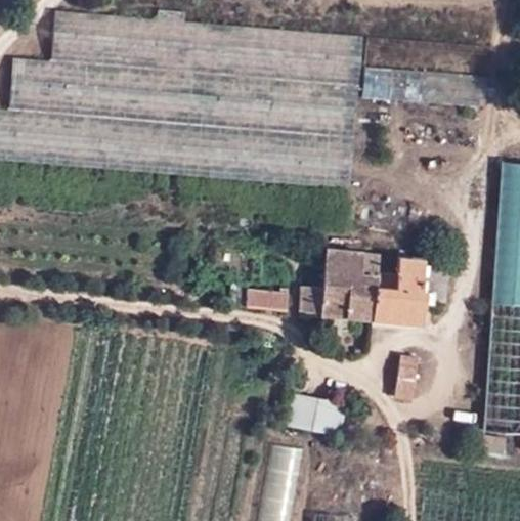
[(0,160),(351,188),(363,37),(55,12),(51,59),(14,56),(10,112),(0,111),(0,160)]
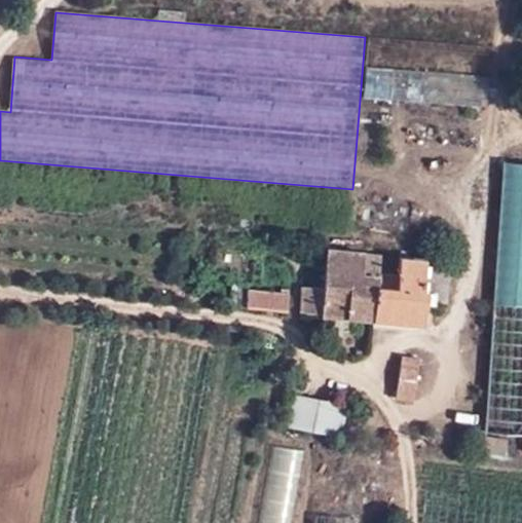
[(485,143),(493,51),(371,41),(368,101),(467,109),(464,141),(485,143)]
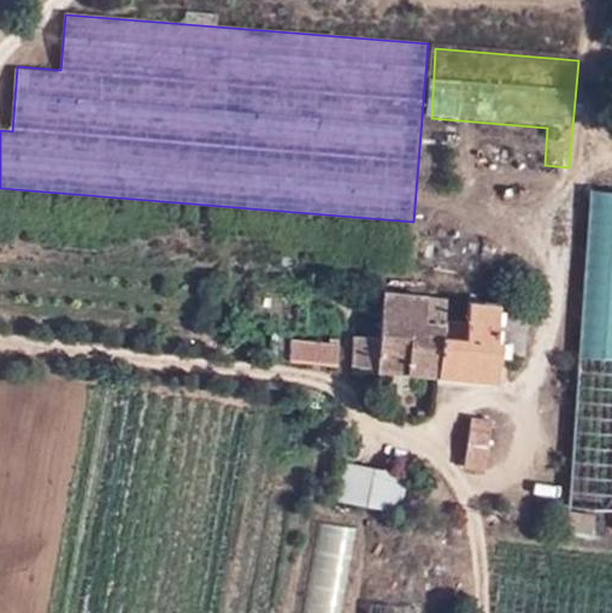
[(611,196),(590,195),(566,502),(611,506),(611,196)]
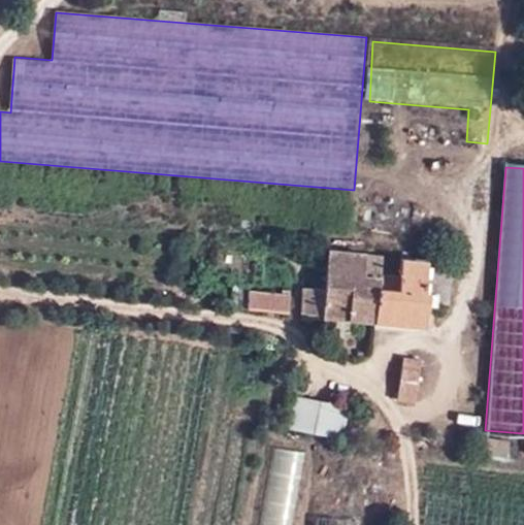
[(304,315),(378,322),(382,277),(366,275),(367,257),(329,253),(326,292),(305,290),(304,315)]
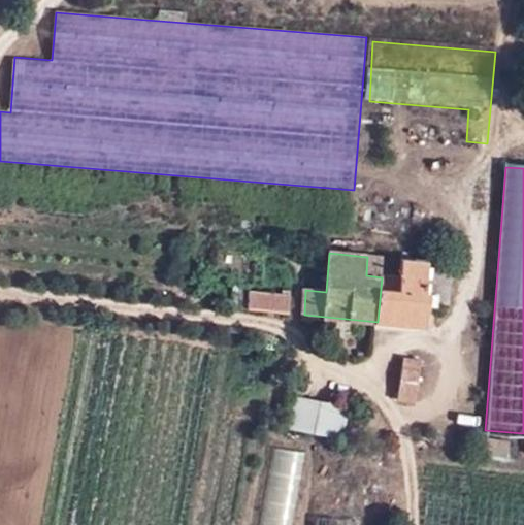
[(450,307),(453,265),(401,261),(401,280),(382,277),(378,322),(428,327),(430,304),(450,307)]
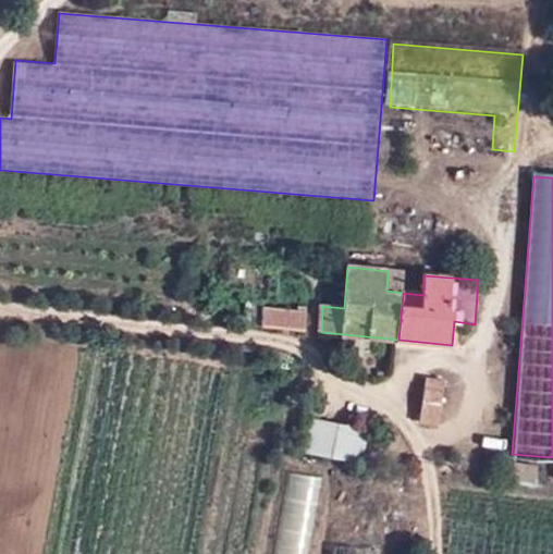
[(307,324),(307,311),(302,310),(300,315),(279,314),(279,323),(307,324)]
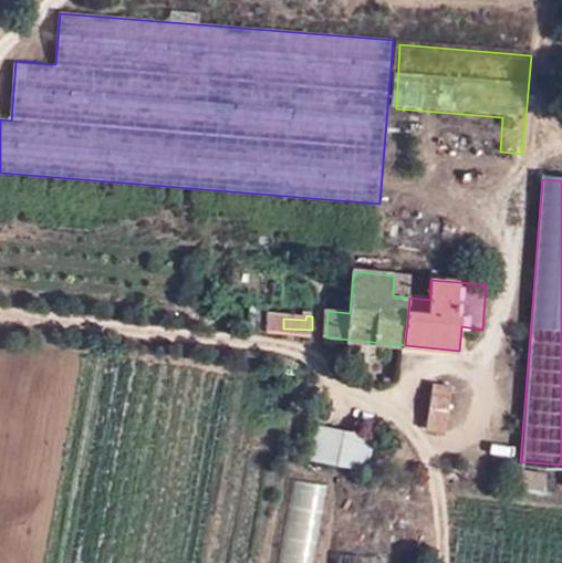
[(424,427),(441,430),(450,398),(429,395),(424,427)]
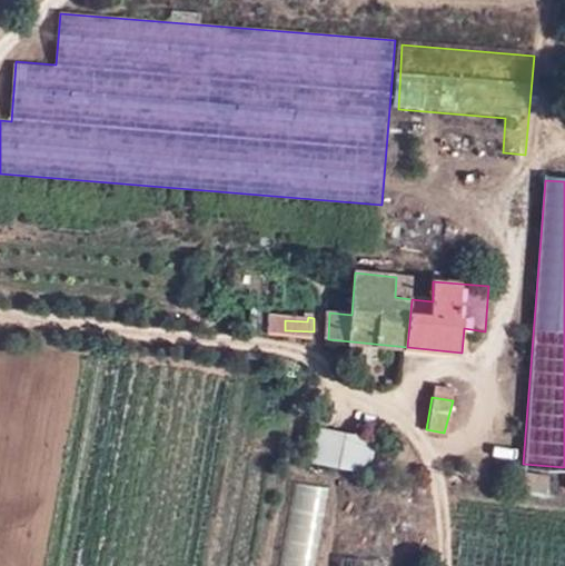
[(370,473),(377,440),(316,432),(311,460),(370,473)]
